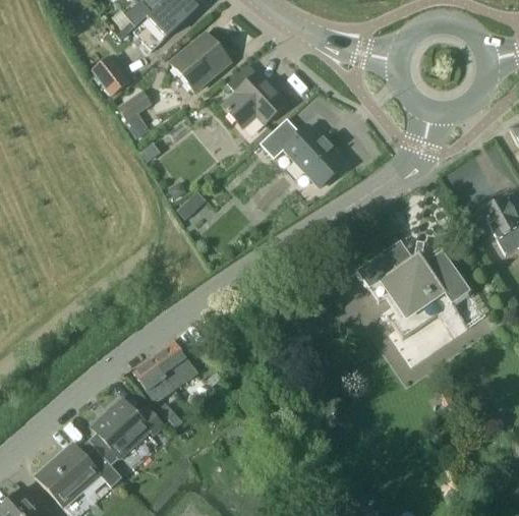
[(58,0),(68,13),(81,3),(78,0),(58,0)]
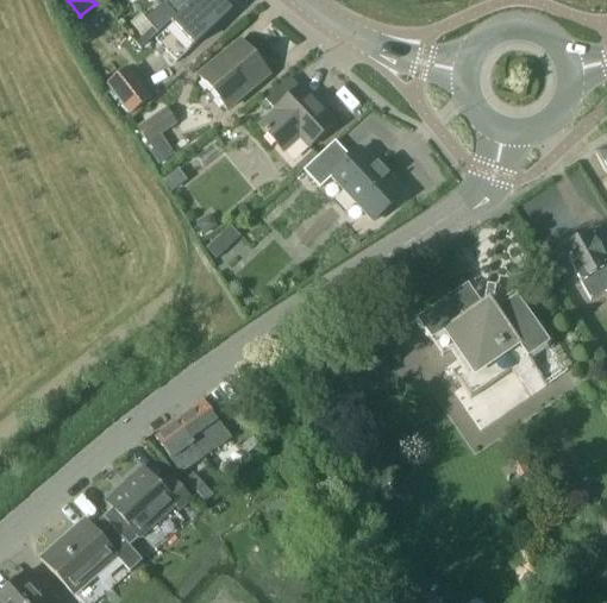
[(167,0),(149,16),(160,27),(177,12),(167,0)]
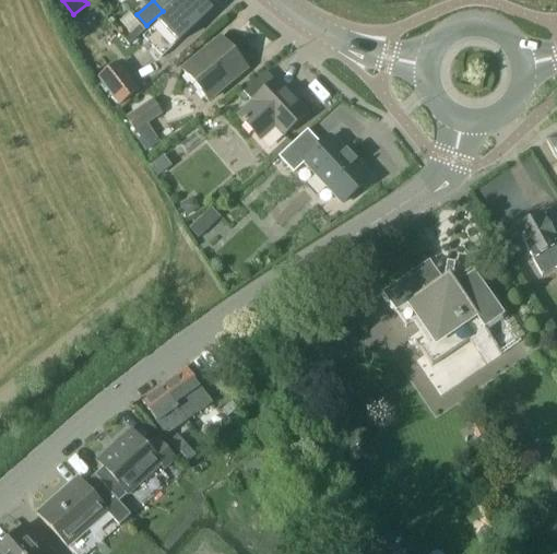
[(164,52),(212,6),(206,0),(179,0),(145,33),(164,52)]
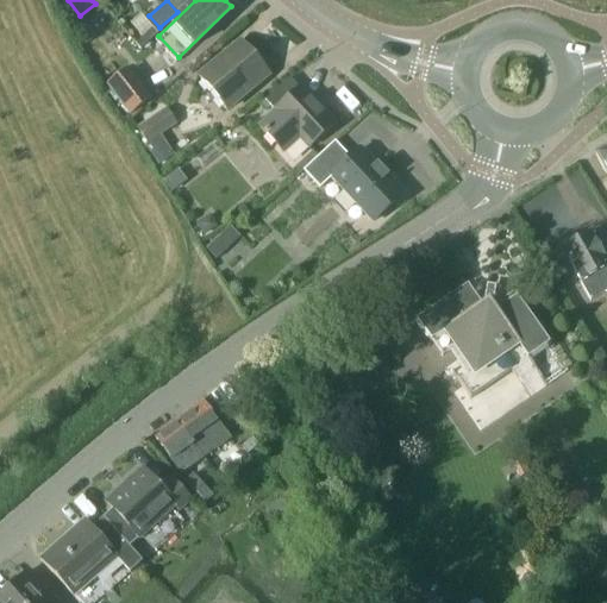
[(97,16),(86,24),(92,32),(102,24),(97,16)]
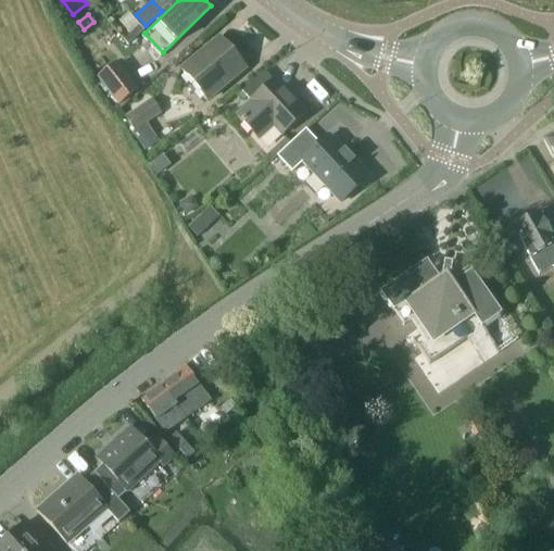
[(206,98),(246,65),(221,35),(181,67),(206,98)]
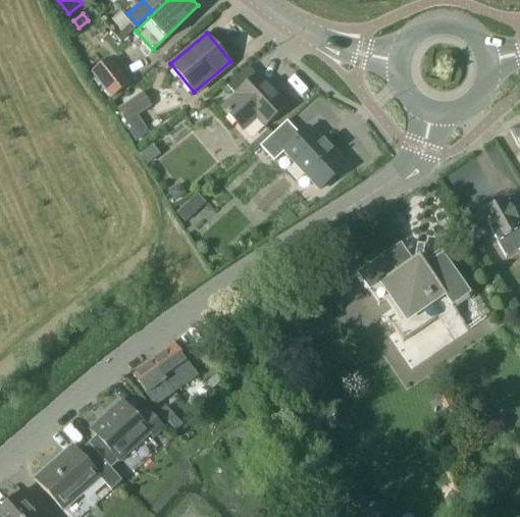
[(131,79),(111,55),(94,68),(112,93),(131,79)]
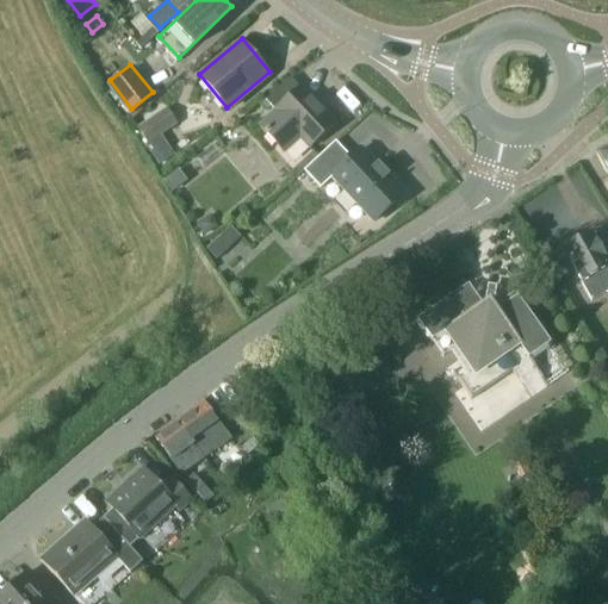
[(337,119),(304,83),(278,107),(279,109),(262,124),(285,148),(302,134),(311,143),(337,119)]
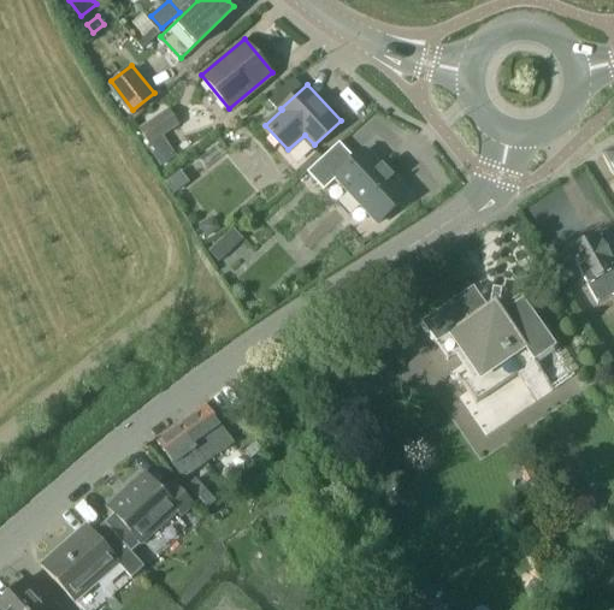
[(170,105),(140,124),(151,141),(181,120),(170,105)]
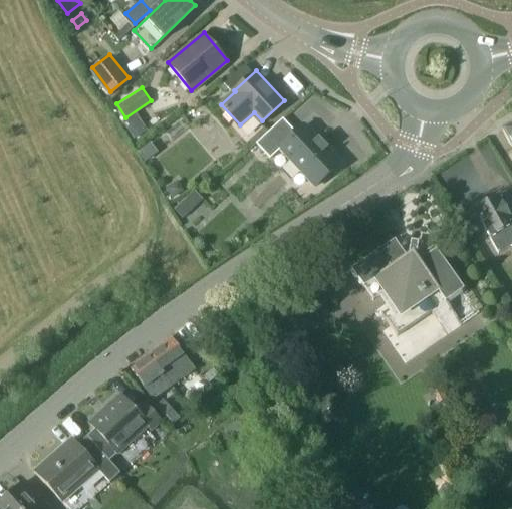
[(329,145),(319,135),(317,136),(304,121),(296,130),(283,115),(257,141),(271,156),(281,146),(316,183),(340,161),(327,147),(329,145)]
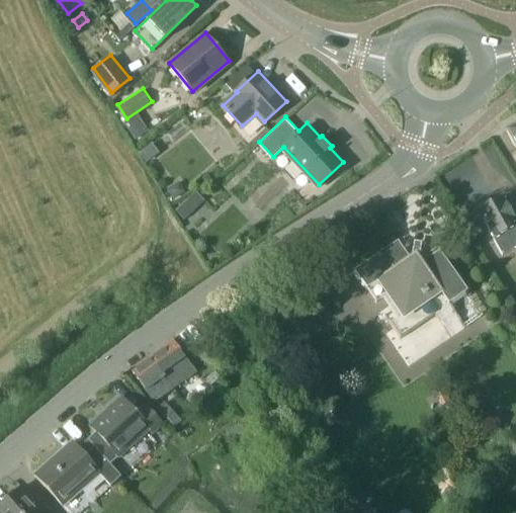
[(143,119),(131,127),(137,137),(149,129),(143,119)]
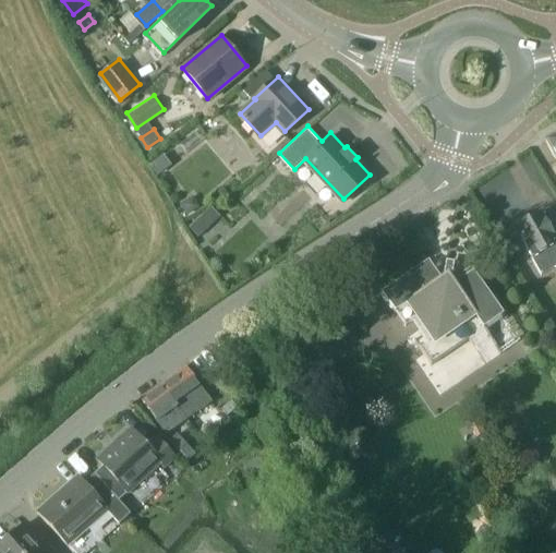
[(195,197),(183,206),(188,214),(201,205),(195,197)]
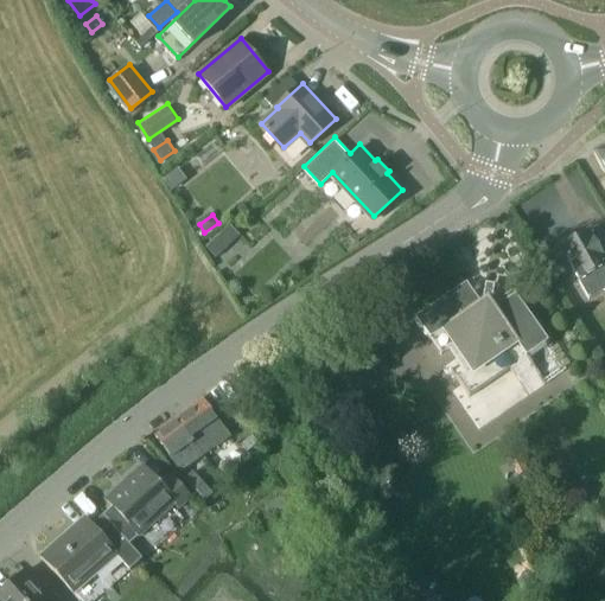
[(564,241),(560,242),(590,294),(604,285),(604,248),(603,245),(602,247),(590,225),(575,234),(573,230),(561,237),(564,241)]
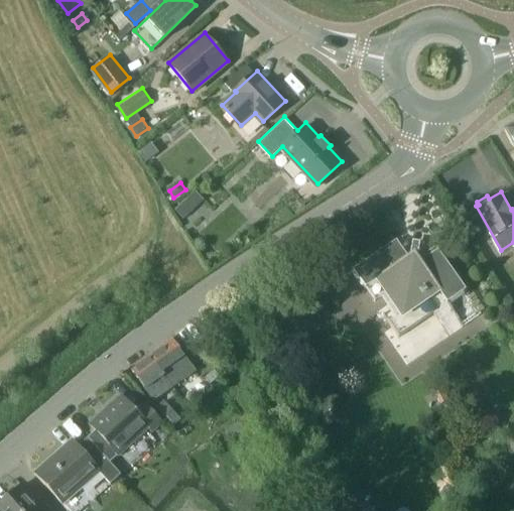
[(184,201),(175,209),(183,218),(193,210),(184,201)]
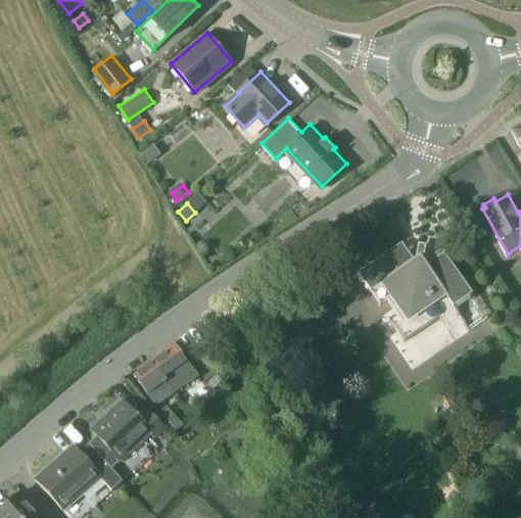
[(473,291),(443,249),(463,236),(461,235),(429,256),(424,249),(414,256),(403,240),(338,284),(340,286),(360,272),(372,289),(374,288),(383,301),(390,296),(398,309),(389,315),(406,338),(473,291)]
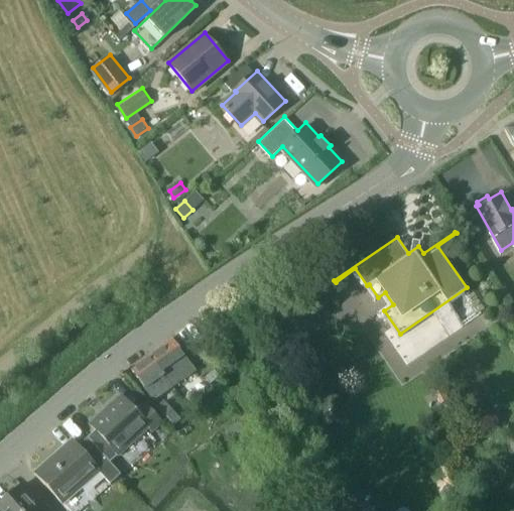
[(171,336),(150,351),(171,380),(173,383),(196,367),(171,336)]
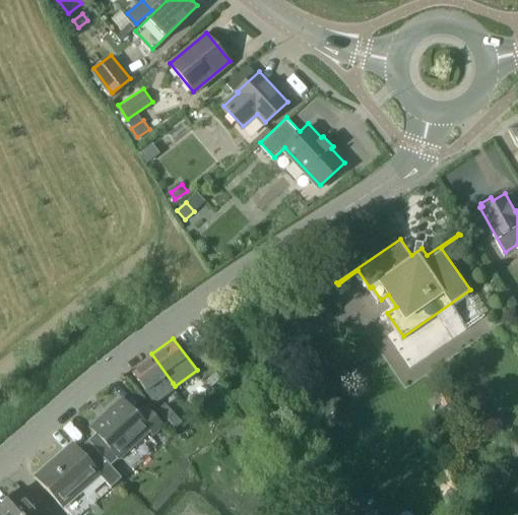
[(151,353),(130,369),(136,377),(153,401),(175,386),(173,383),(151,353)]
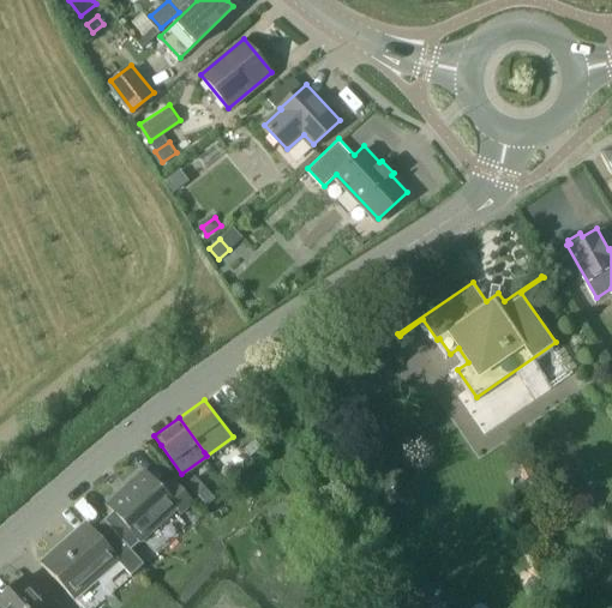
[(132,547),(178,505),(183,511),(195,501),(173,477),(162,487),(145,468),(108,501),(118,511),(108,519),(132,547)]
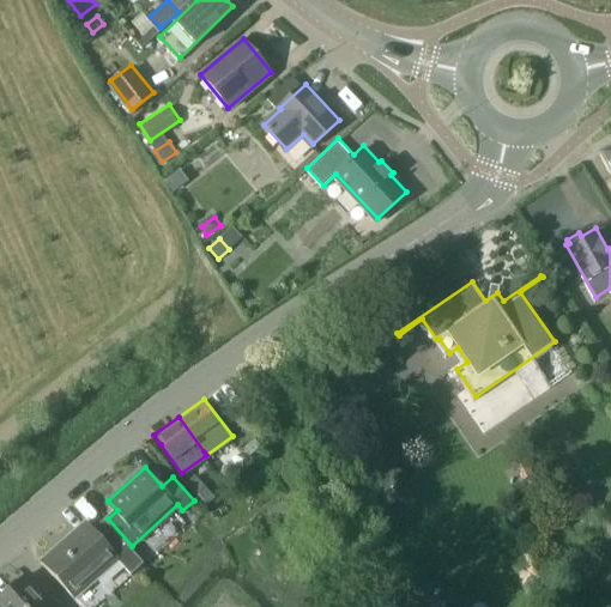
[(86,520),(42,559),(76,596),(85,606),(92,606),(132,572),(145,560),(132,546),(108,519),(96,529),(86,520)]
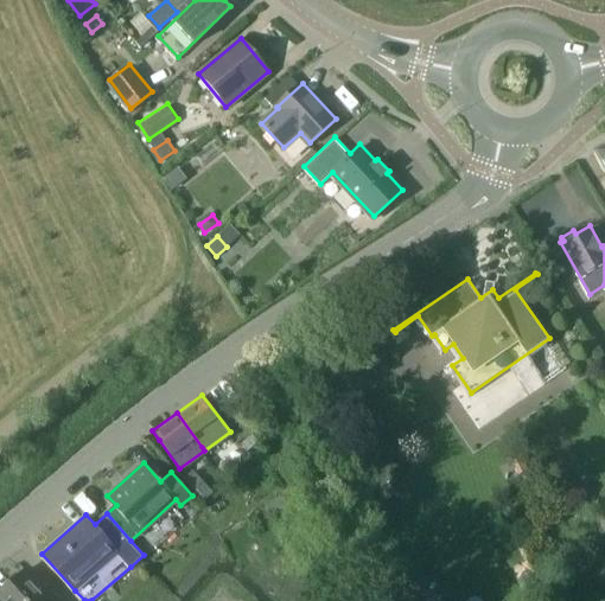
[(48,600),(34,587),(39,582),(26,567),(0,589),(0,595),(5,600),(48,600)]
